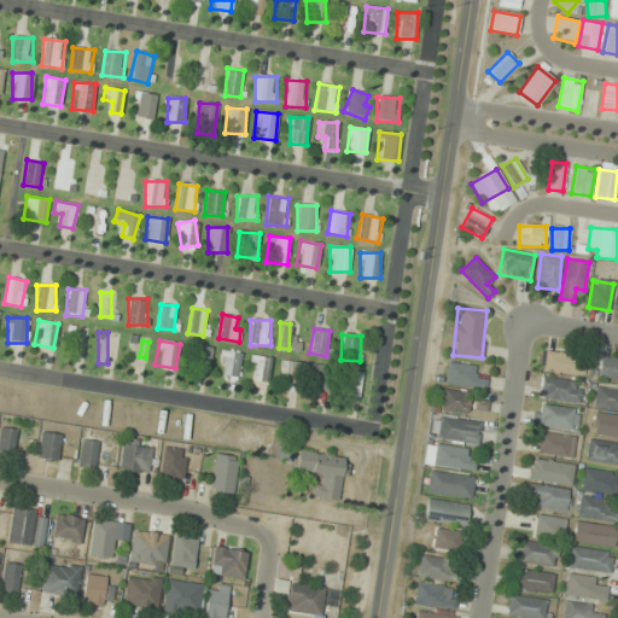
[(210,347),(192,347),(192,372),(210,372),(210,347)]
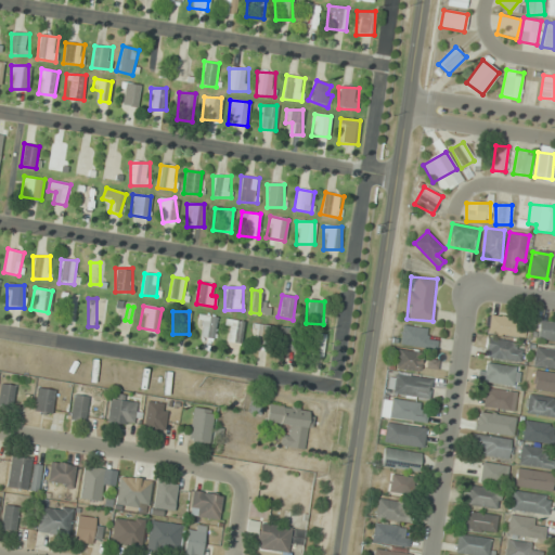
[(214,314),(198,315),(201,338),(216,337),(214,314)]
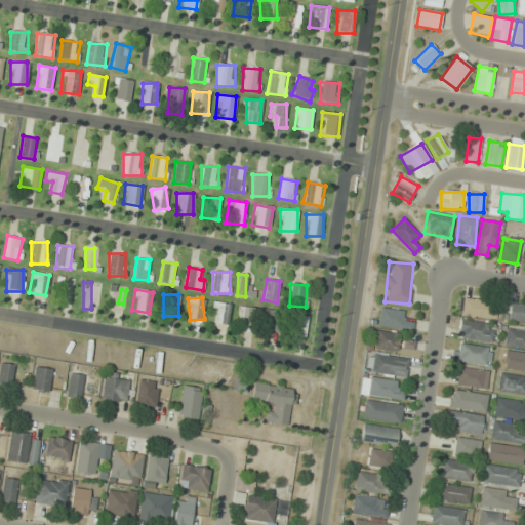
[(496,300),(461,299),(461,317),(496,318),(496,300)]
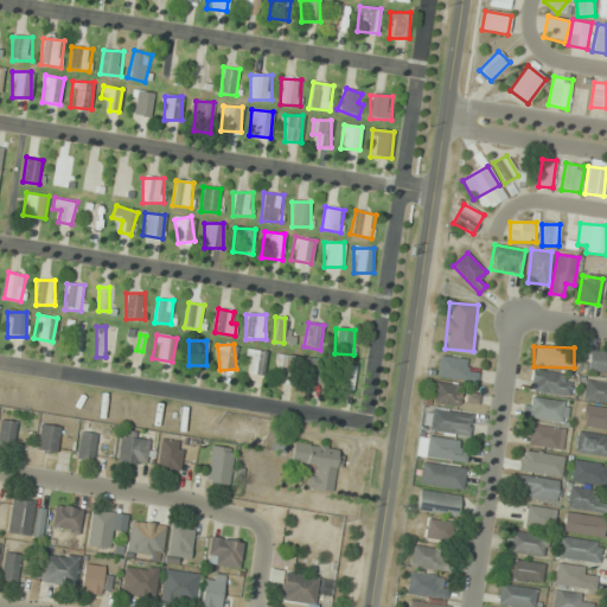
[(244,375),(263,377),(266,351),(247,349),(244,375)]
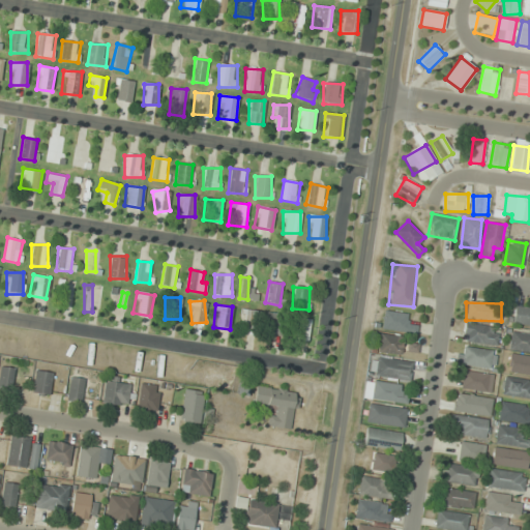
[(512,322),(529,325),(529,307),(516,304),(512,322)]
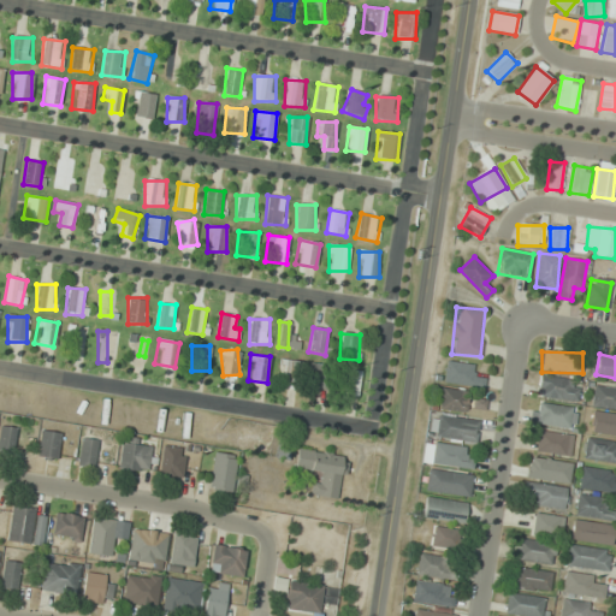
[(283,385),(296,385),(296,361),(283,361),(283,385)]
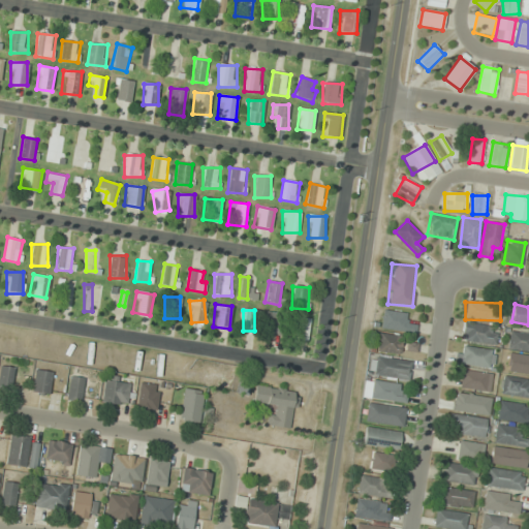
[(416,324),(407,323),(408,312),(382,311),(381,331),(416,332),(416,324)]
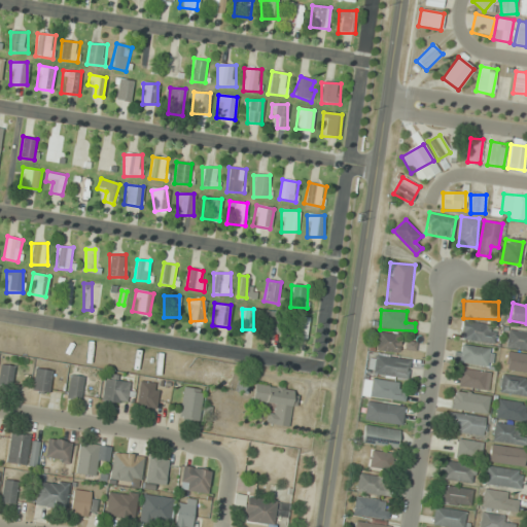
[(283,334),(283,314),(271,314),(271,334),(283,334)]
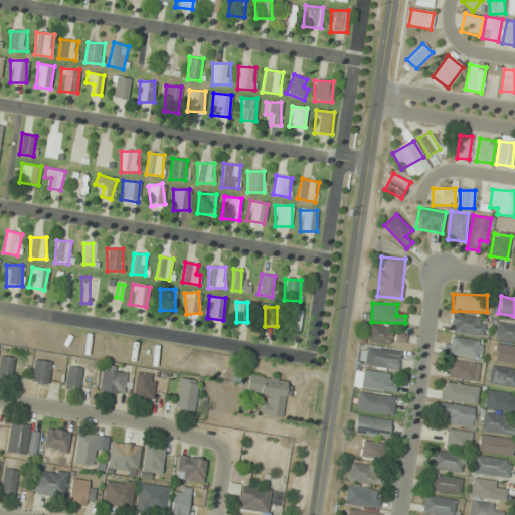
[(300,310),(287,310),(288,331),(301,331),(300,310)]
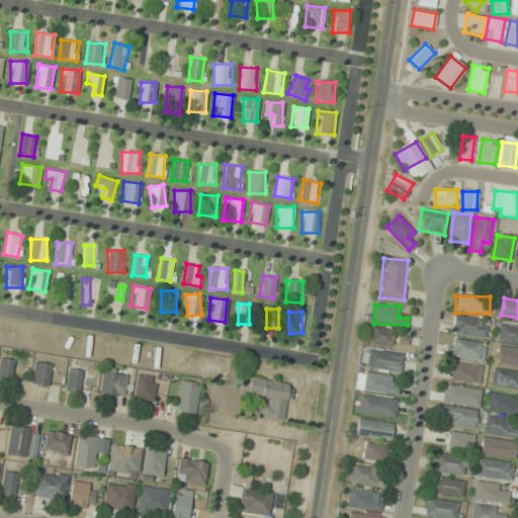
[(488,322),(455,315),(451,332),(485,339),(488,322)]
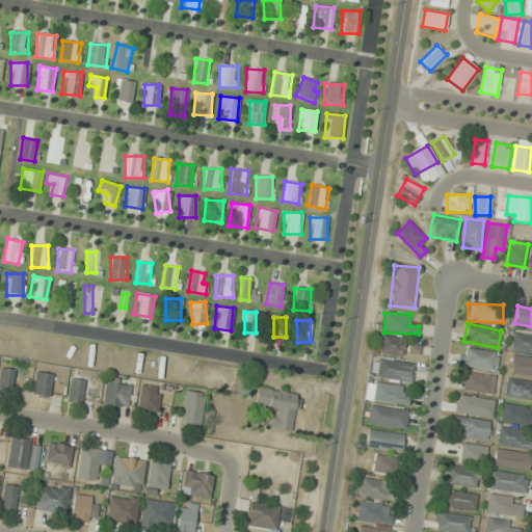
[(531,334),(513,334),(512,353),(531,353),(531,334)]
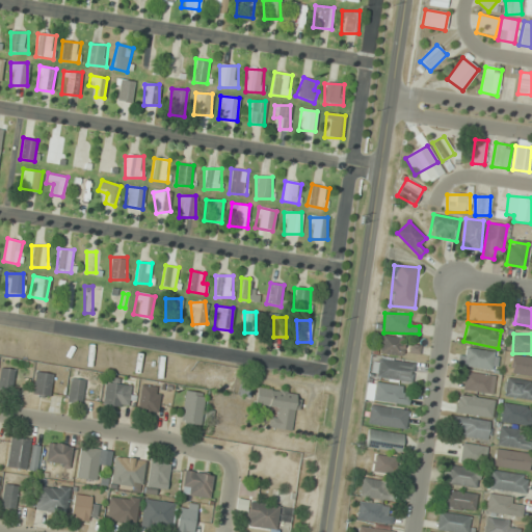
[(406,339),(376,335),(374,351),(405,356),(406,352),(418,353),(419,345),(406,343),(406,339)]
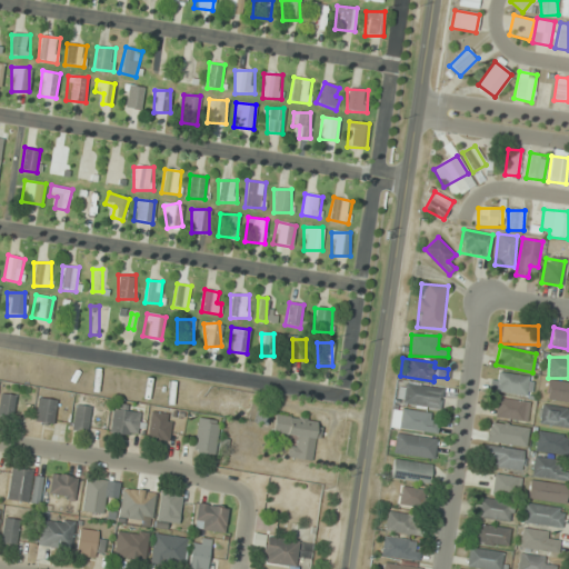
[(489,381),(489,395),(532,392),(531,373),(499,376),(499,381),(489,381)]
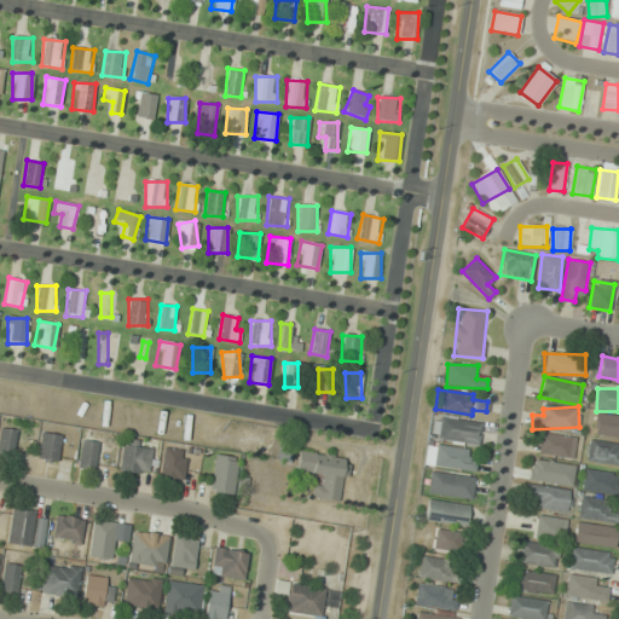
[(431,438),(478,446),(481,423),(434,416),(431,438)]
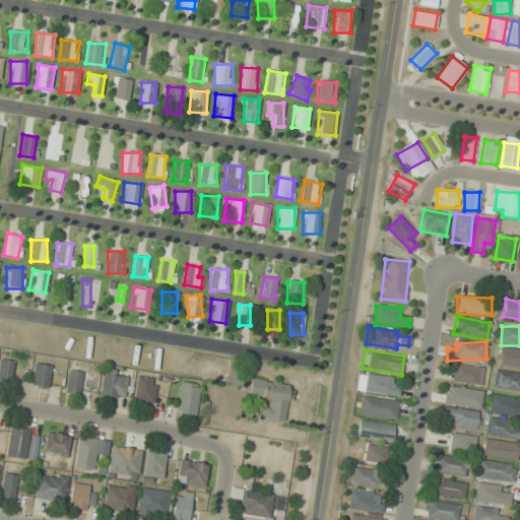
[(0,383),(13,383),(13,360),(0,360),(0,383)]
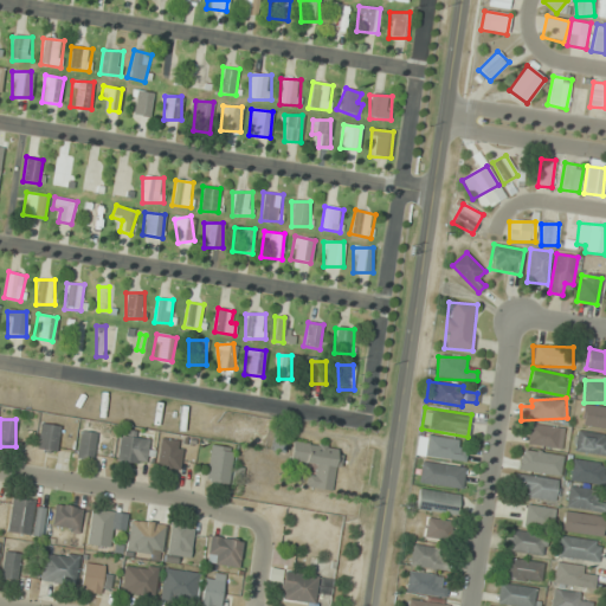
[(34,449),(56,453),(62,427),(40,423),(34,449)]
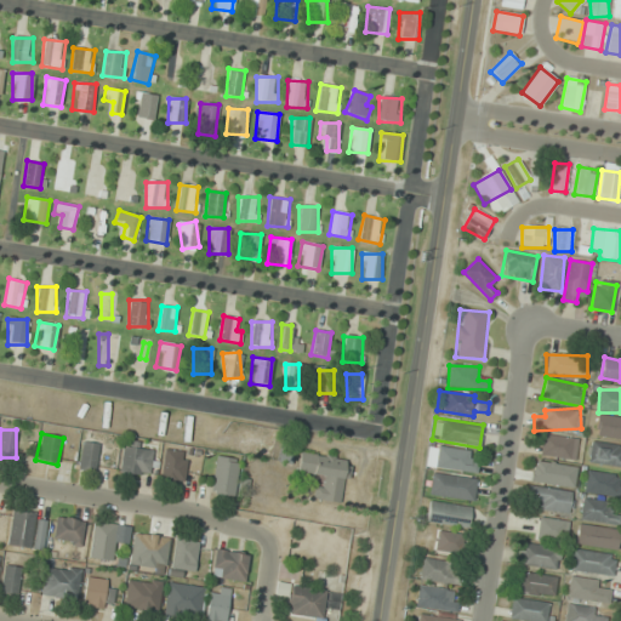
[(577,438),(540,433),(537,455),(575,460),(577,438)]
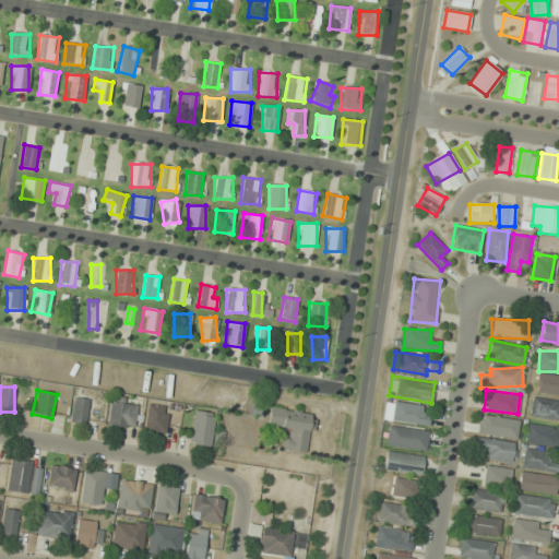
[(71,421),(86,424),(88,400),(73,397),(71,421)]
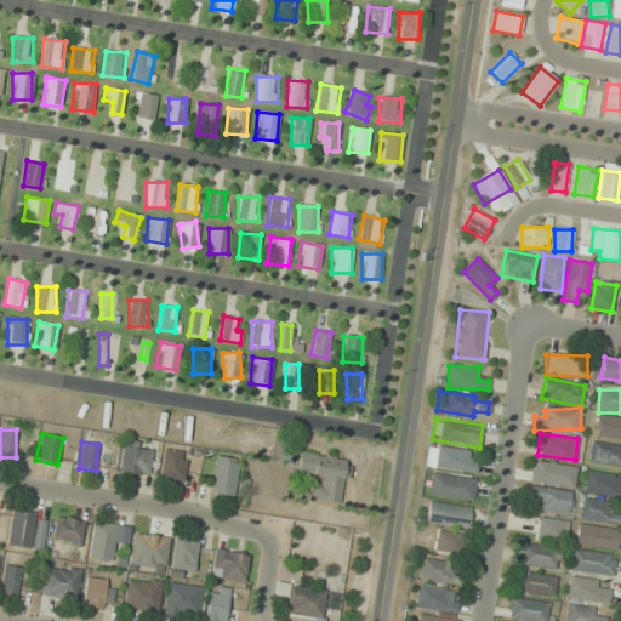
[(120,473),(149,476),(153,446),(124,443),(120,473)]
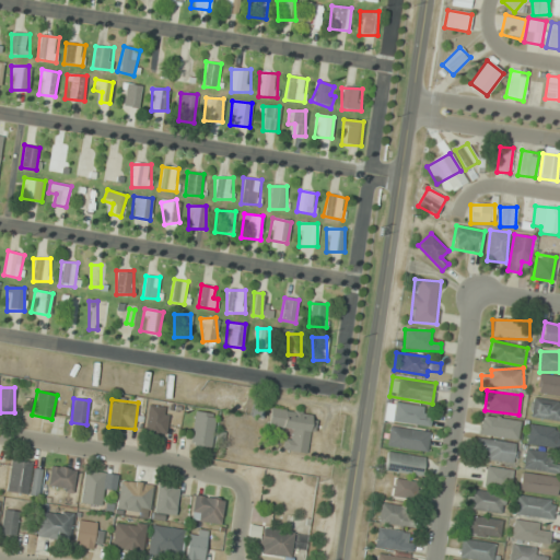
[(422,415),(424,410),(389,399),(384,417),(428,430),(432,418),(422,415)]
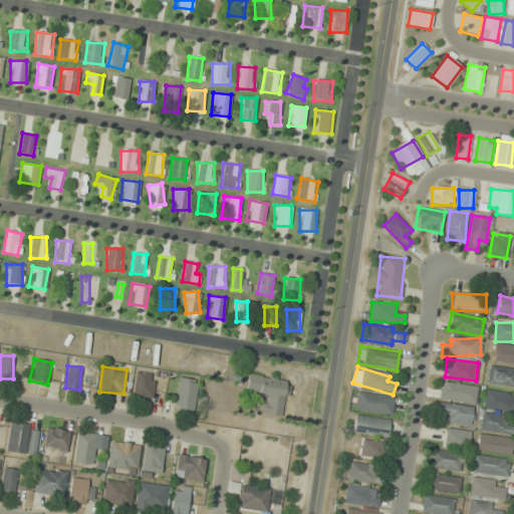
[(513,367),(488,367),(488,386),(513,384),(513,367)]
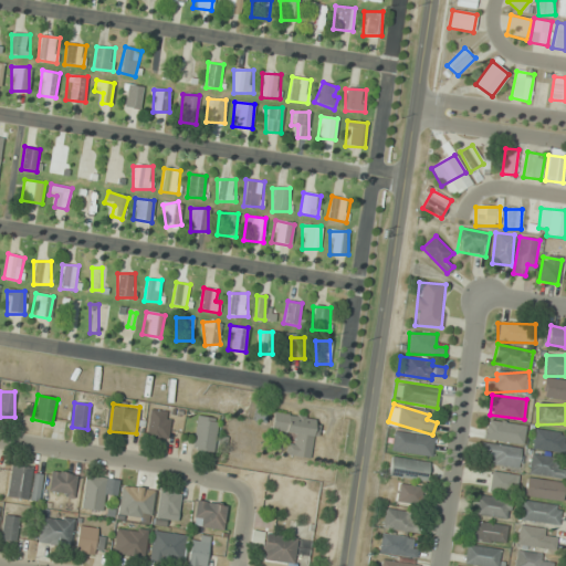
[(257,420),(265,421),(268,407),(258,406),(257,420)]
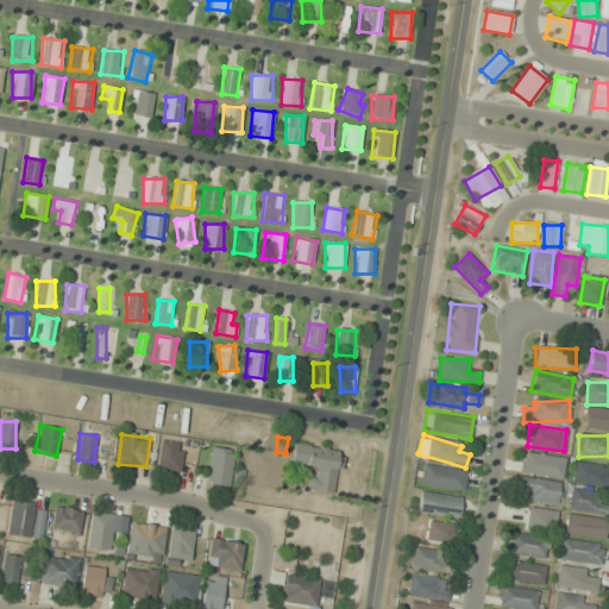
[(184,444),(162,440),(157,470),(180,473),(184,444)]
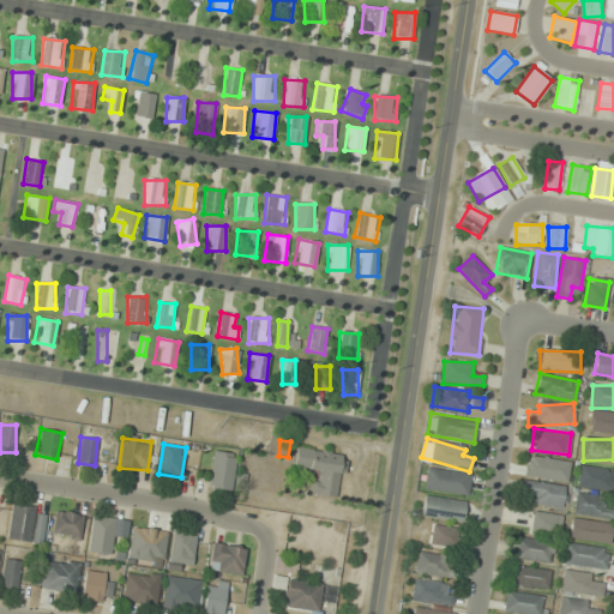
[(294,469),(315,470),(313,494),(339,497),(344,452),(296,449),(294,469)]
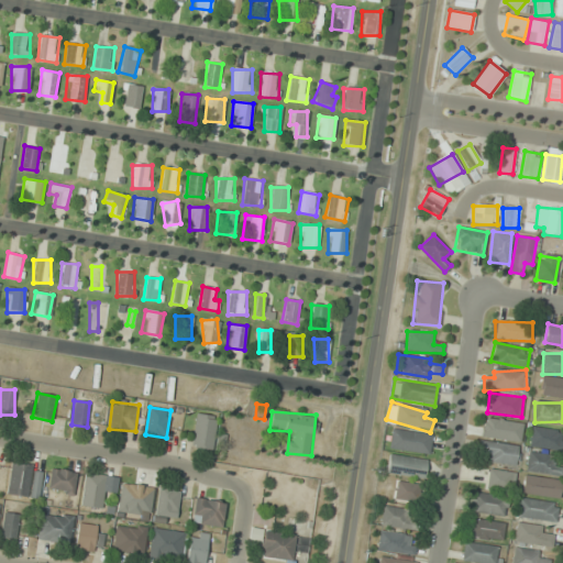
[(190,446),(211,451),(218,417),(197,414),(190,446)]
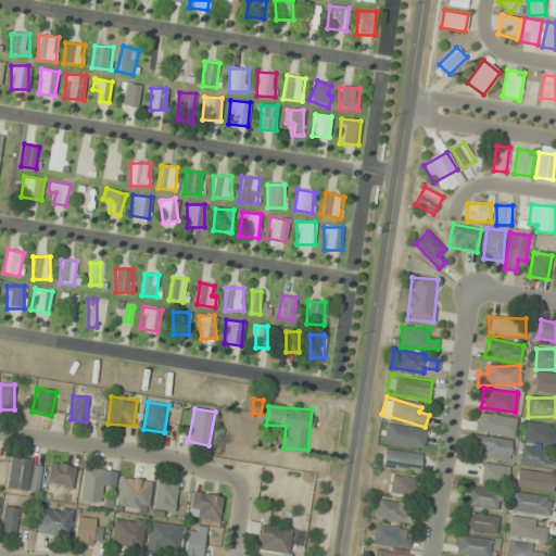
[(513,438),(517,419),(479,412),(476,429),(513,438)]
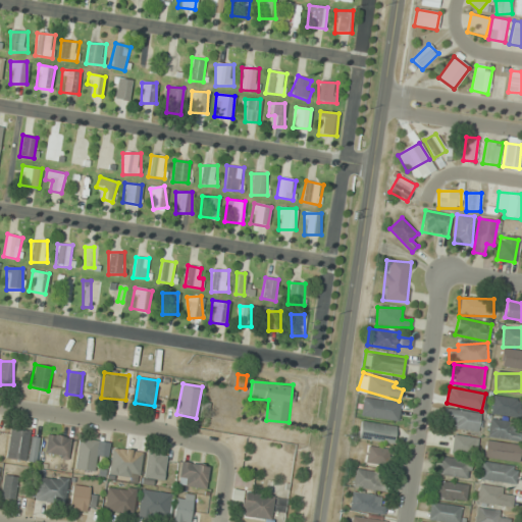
[(521,401),(494,395),(490,413),(518,419),(521,401)]
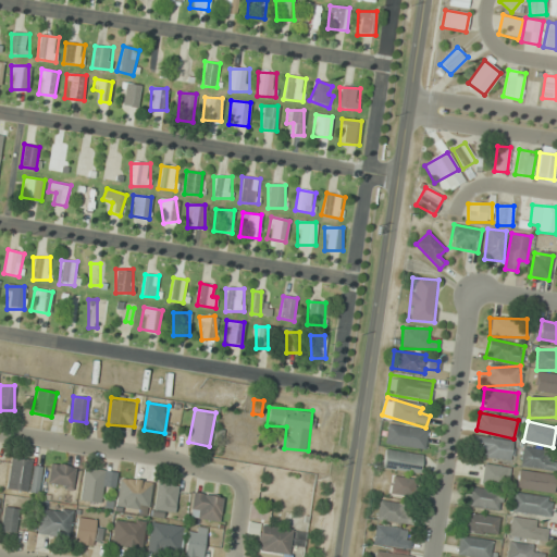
[(424,449),(428,430),(387,424),(384,444),(424,449)]
